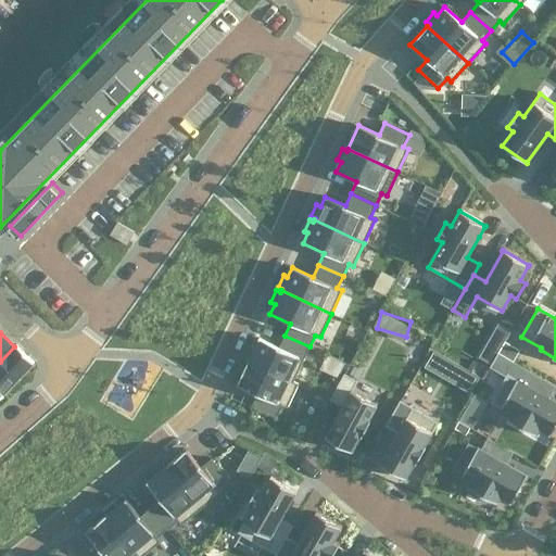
[(250,346),(244,357),(249,359),(248,362),(298,384),(299,383),(293,381),(310,346),(285,336),(279,348),(258,338),(254,348),(250,346)]
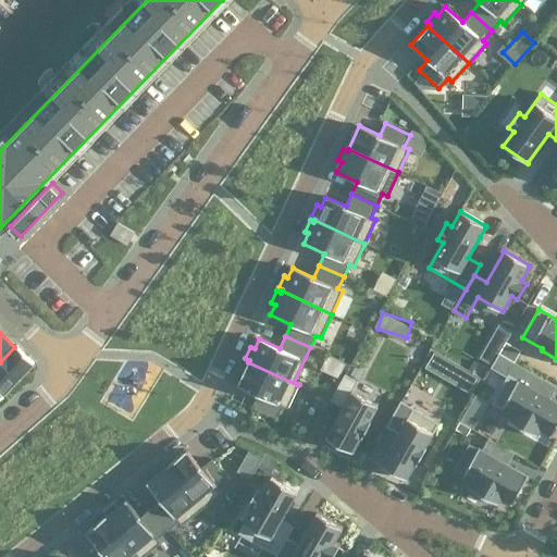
[(506,342),(498,354),(514,362),(521,351),(506,342)]
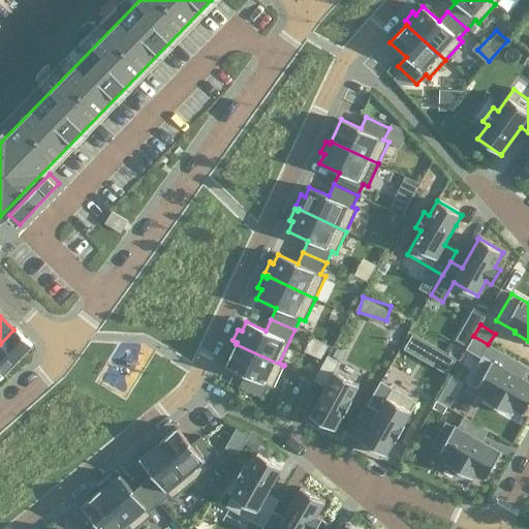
[(32,344),(14,328),(13,330),(0,344),(0,372),(3,375),(32,344)]
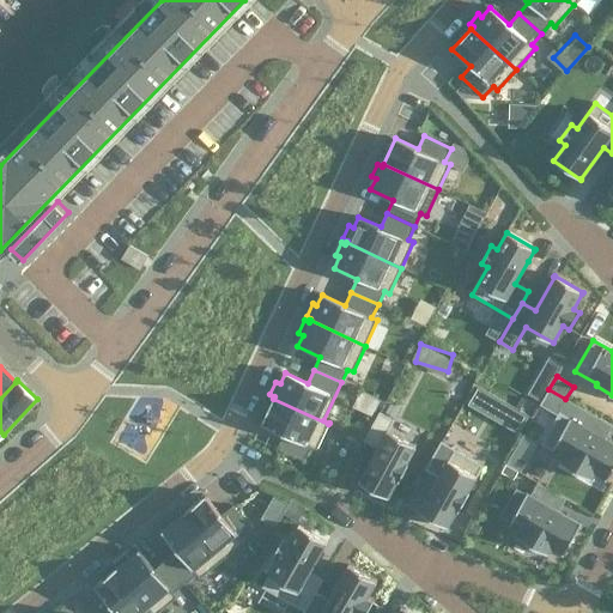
[(477,388),(469,407),(523,428),(530,408),(477,388)]
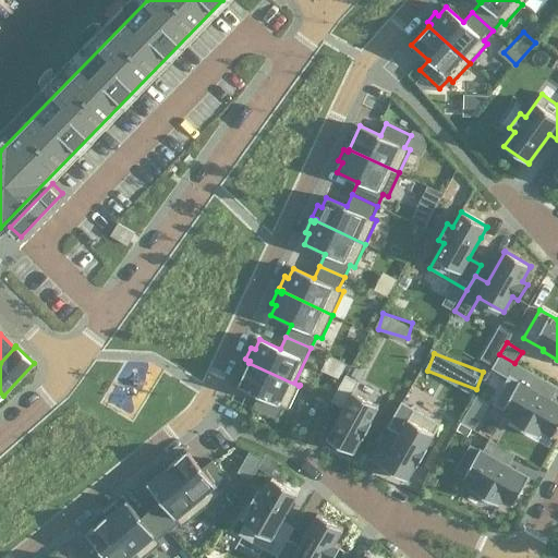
[(249,363),(238,386),(258,396),(253,408),(277,420),(283,408),(288,410),(299,386),(249,363)]
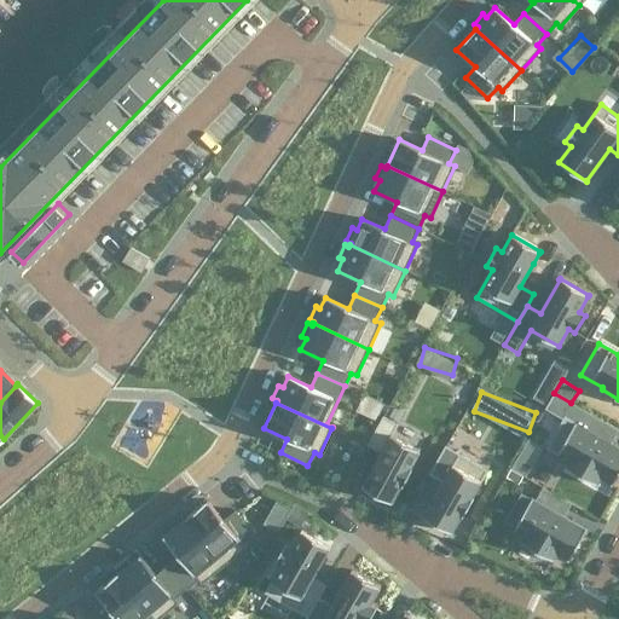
[(363,486),(363,487),(392,503),(401,486),(403,486),(412,469),(411,468),(420,450),(392,435),(397,424),(383,417),(369,445),(382,452),(366,481),(364,486),(363,486)]
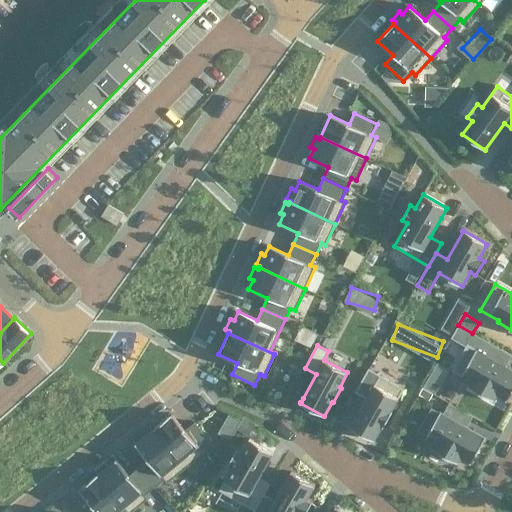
[(511,370),(467,345),(452,371),(470,381),(467,386),(494,402),(497,396),(506,402),(511,391),(511,370)]
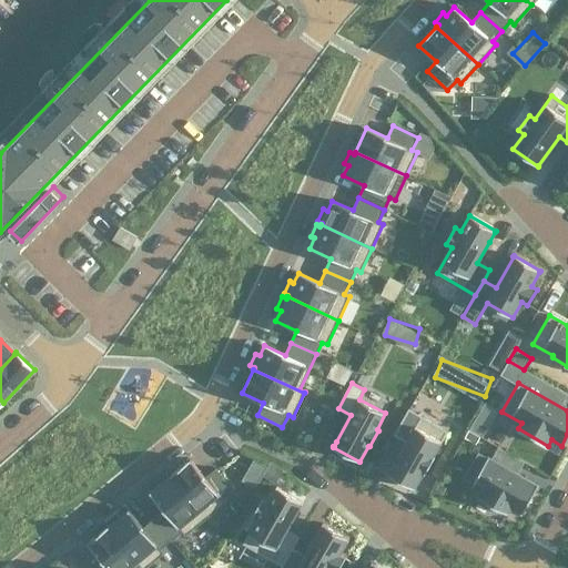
[(388,473),(388,474),(415,489),(424,474),(425,474),(434,458),(433,457),(447,432),(408,409),(395,435),(406,442),(388,473)]
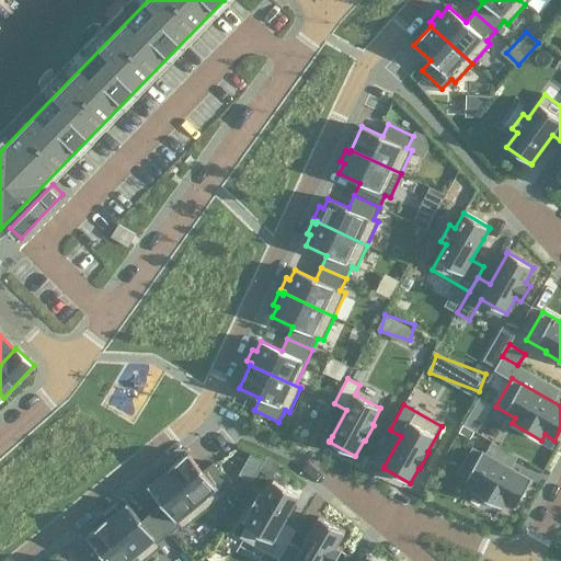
[(462,425),(458,433),(470,439),(474,431),(470,428),(462,425)]
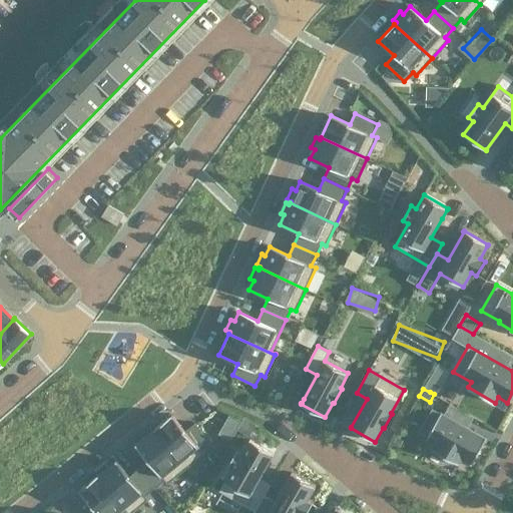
[(441,413),(426,439),(435,445),(432,450),(458,465),(462,460),(471,465),(486,439),(441,413)]
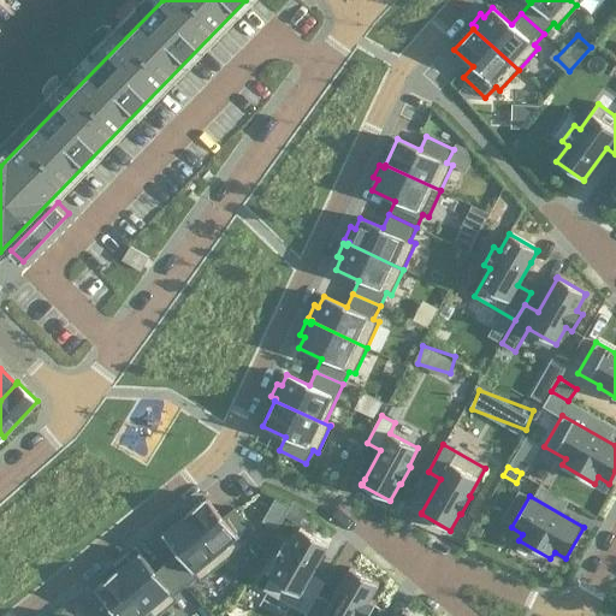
[(206,498),(184,516),(223,563),(246,545),(242,542),(253,532),(234,508),(223,517),(206,498)]
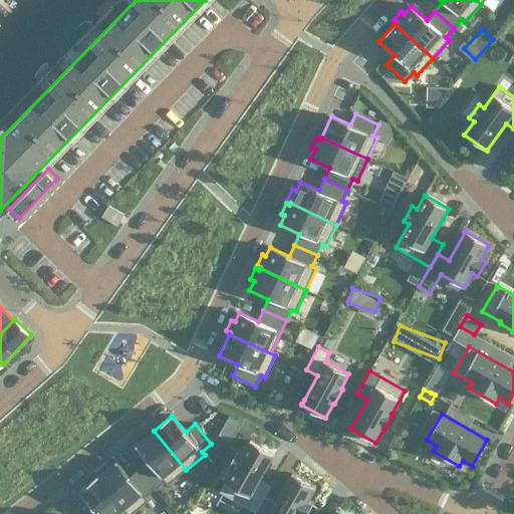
[(238,431),(249,437),(255,426),(244,420),(238,431)]
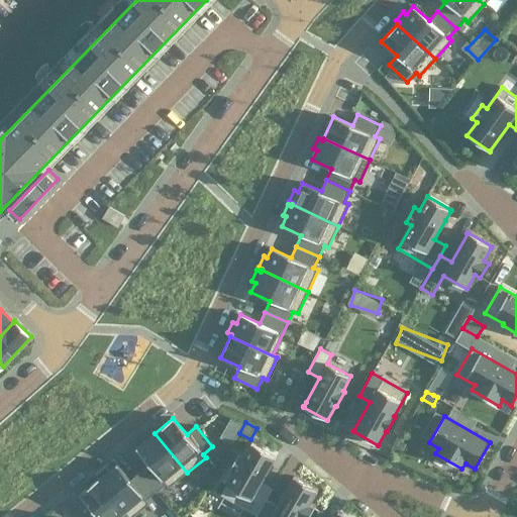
[(144,441),(136,448),(149,464),(139,473),(156,493),(166,485),(169,488),(187,473),(154,433),(153,434),(150,431),(141,438),(144,441)]
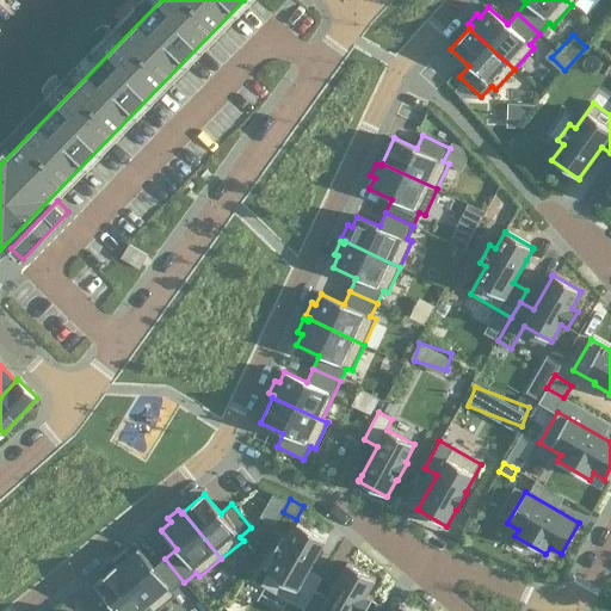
[(278,557),(263,585),(303,609),(315,590),(314,590),(321,578),(309,571),(326,539),(297,524),(288,541),(282,537),(272,554),(278,557)]
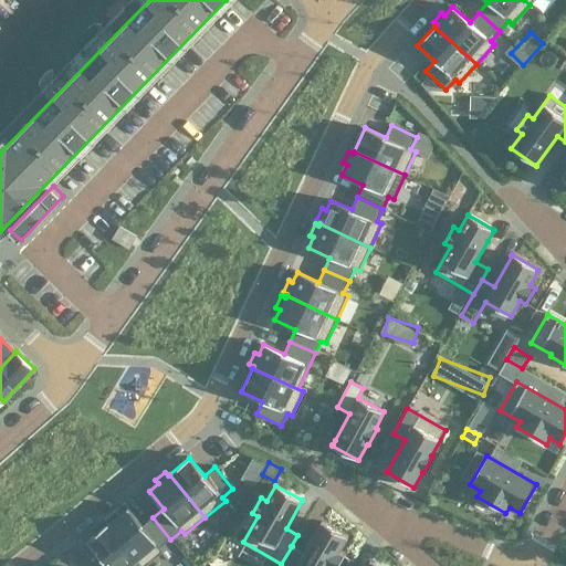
[(116,512),(106,520),(109,523),(107,524),(140,565),(145,565),(164,552),(160,547),(170,540),(153,517),(143,526),(128,507),(119,515),(116,512)]
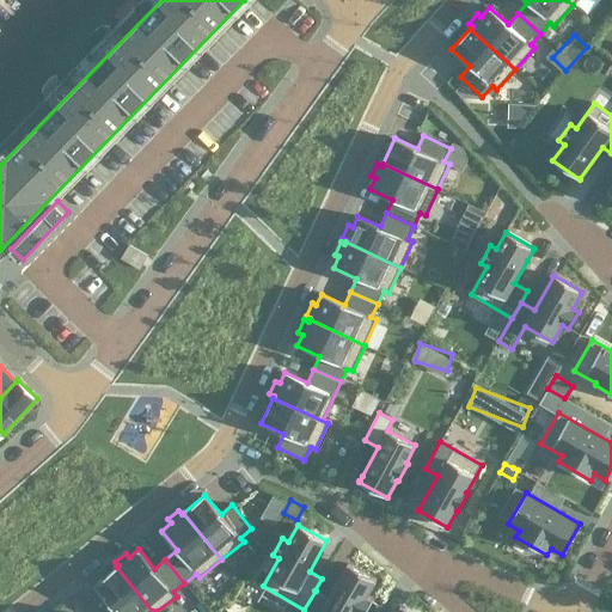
[(304,610),(303,611),(366,611),(373,600),(367,597),(377,580),(348,564),(328,598),(316,591),(304,610)]
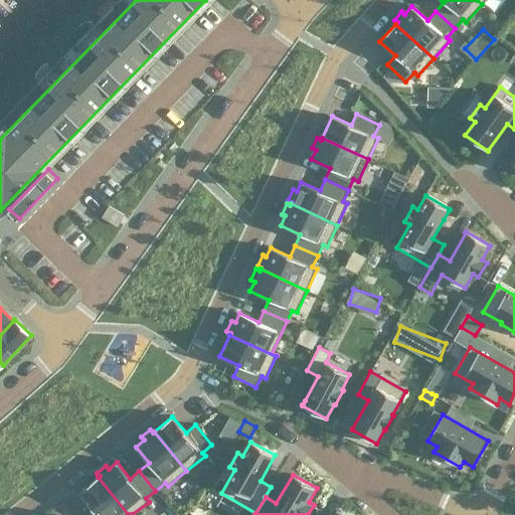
[(128,514),(98,477),(79,492),(93,509),(84,514),(125,514),(127,514),(128,514)]
